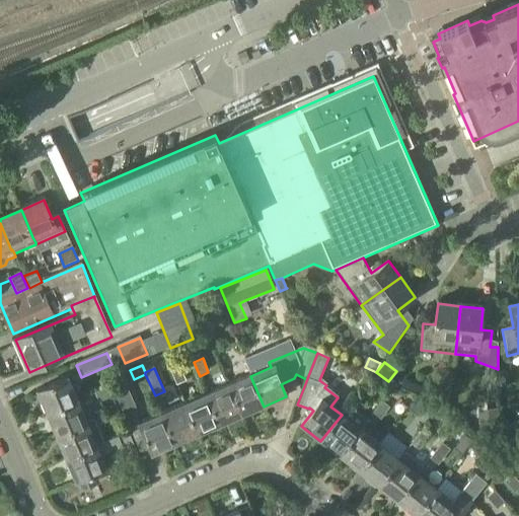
[(171,372),(176,385),(187,381),(180,368),(171,372)]
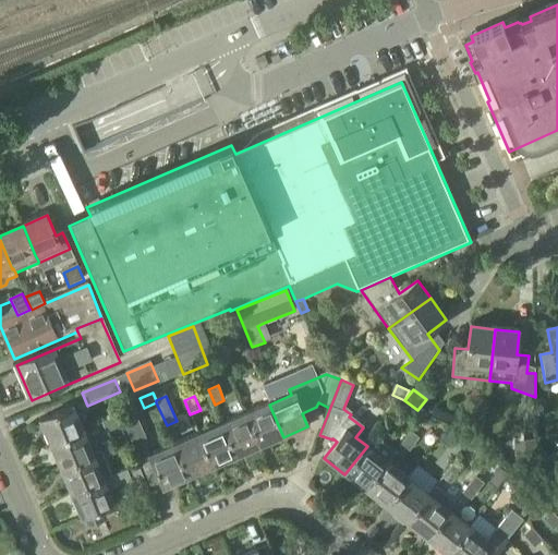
[(258,448),(283,437),(269,405),(244,415),(258,448)]
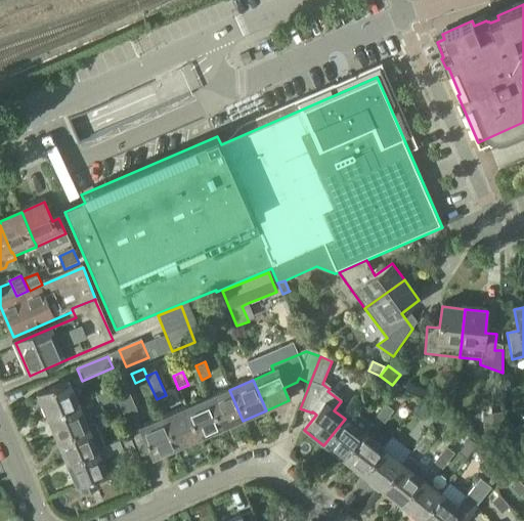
[(48,419),(80,405),(70,382),(38,395),(48,419)]
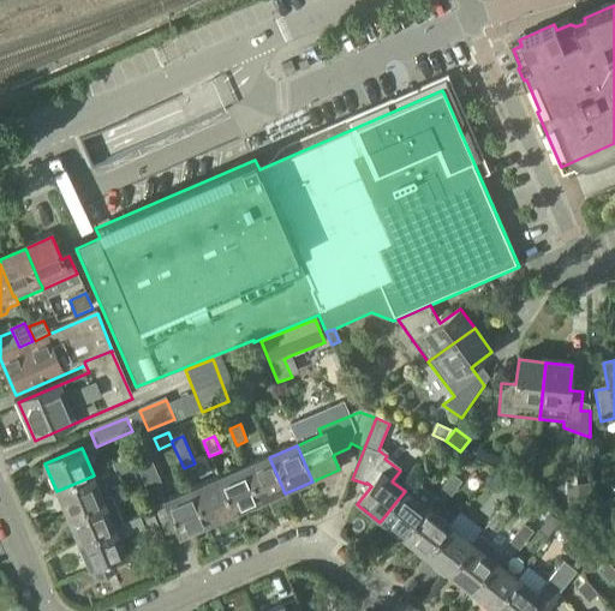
[(148,496),(161,490),(147,454),(132,460),(148,496)]
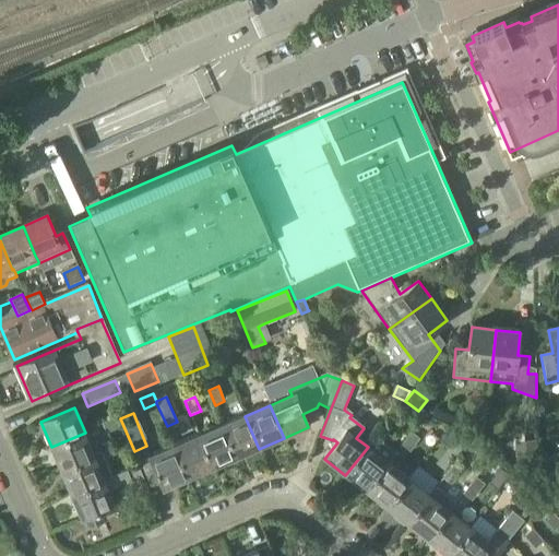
[(236,459),(259,449),(245,416),(221,427),(236,459)]
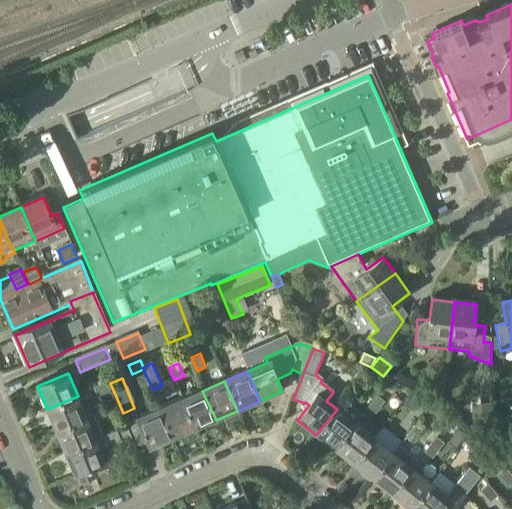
[(357,400),(366,388),(358,382),(349,394),(357,400)]
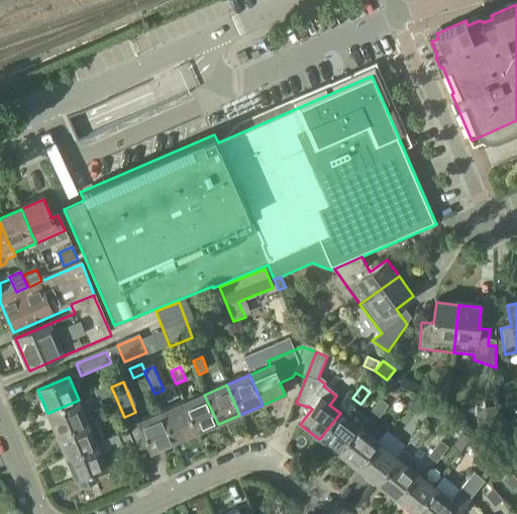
[(99,402),(113,396),(109,387),(95,392),(99,402)]
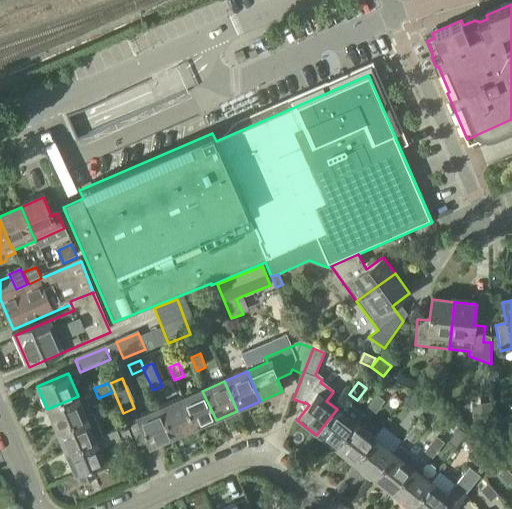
[(194,430),(216,420),(202,391),(181,400),(194,430)]
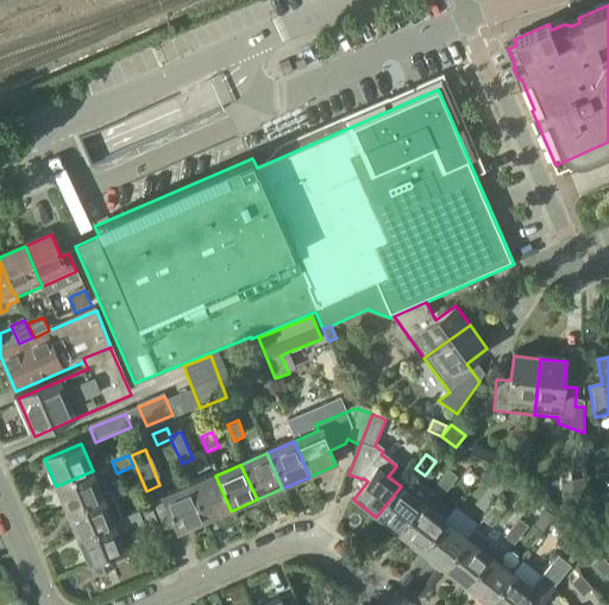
[(481,480),(491,489),(500,477),(489,468),(481,480)]
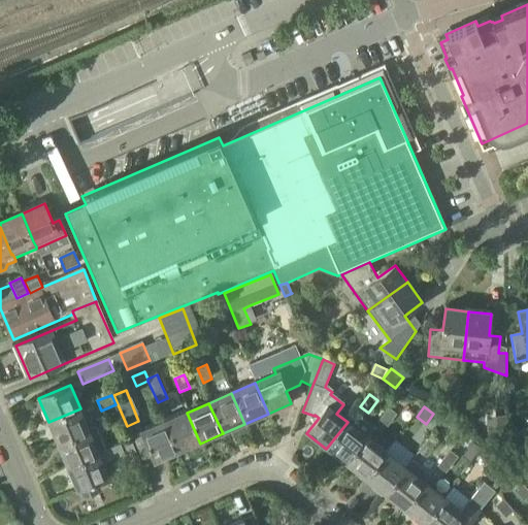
[(90,431),(80,408),(48,422),(58,445),(90,431)]
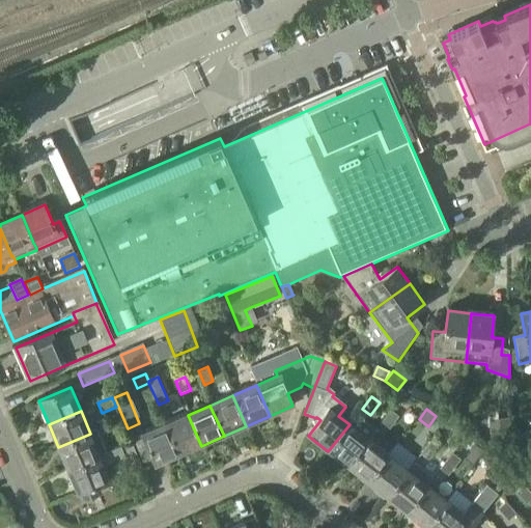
[(390,431),(399,418),(391,411),(382,424),(390,431)]
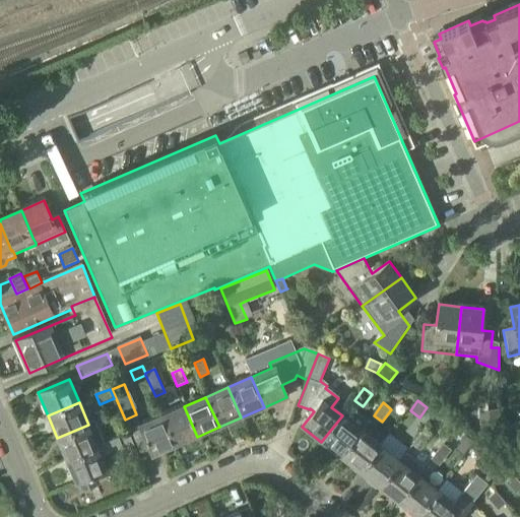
[(175,446),(197,437),(184,406),(161,416),(175,446)]
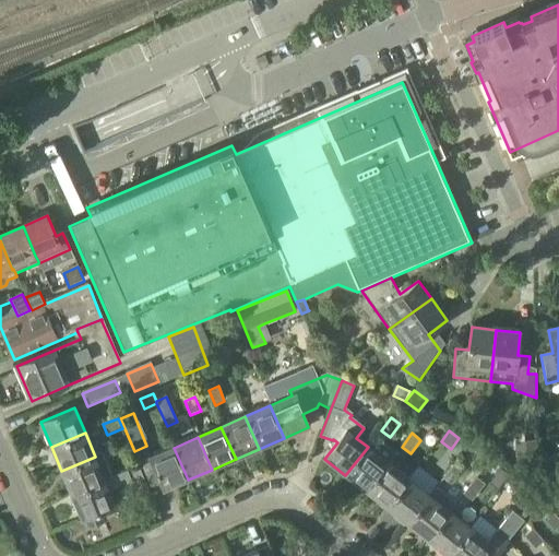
[(368,447),(345,475),(366,492),(389,463),(395,453),(375,438),(368,447)]
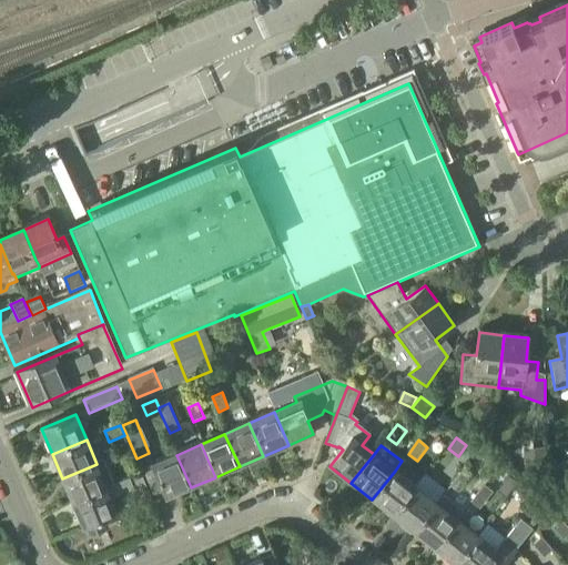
[(130,450),(114,456),(119,466),(134,460),(130,450)]
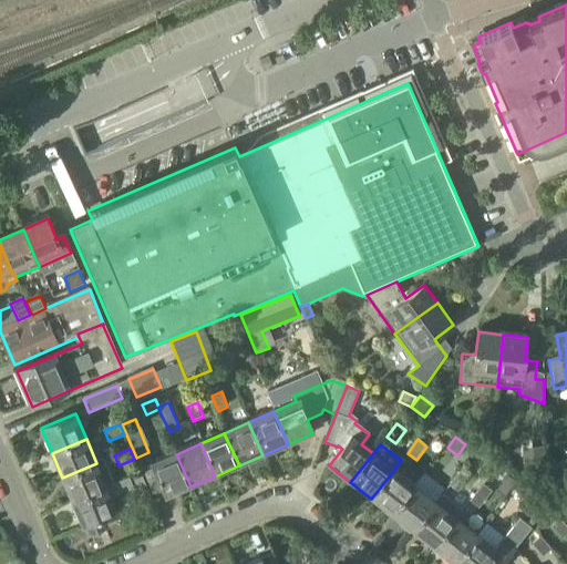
[(166,498),(191,486),(176,454),(152,464),(166,498)]
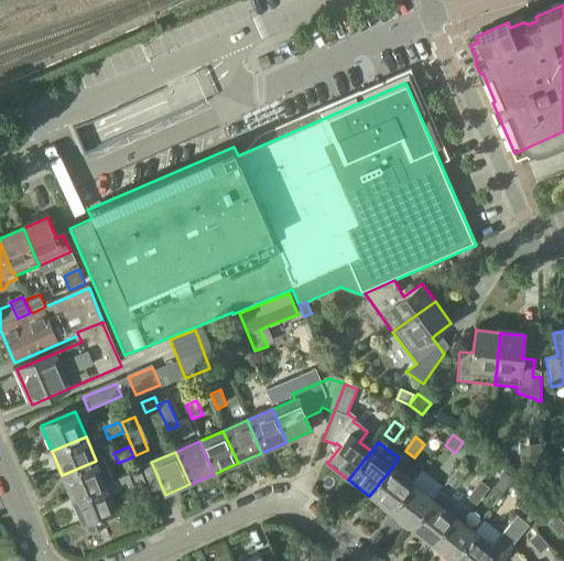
[(73,499),(114,482),(102,457),(96,461),(62,475),(73,499)]
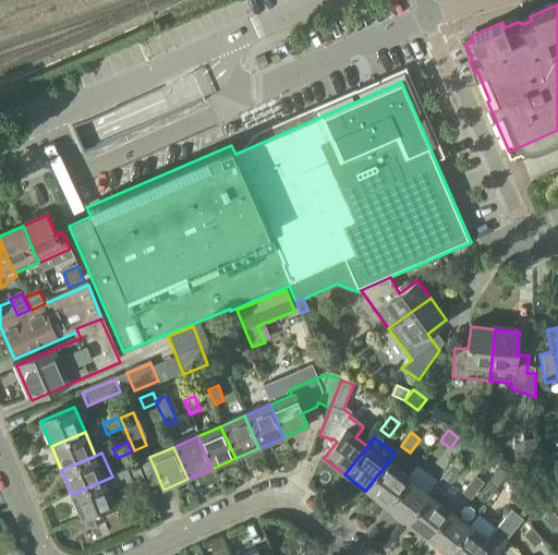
[(365,491),(385,506),(408,478),(388,462),(365,491)]
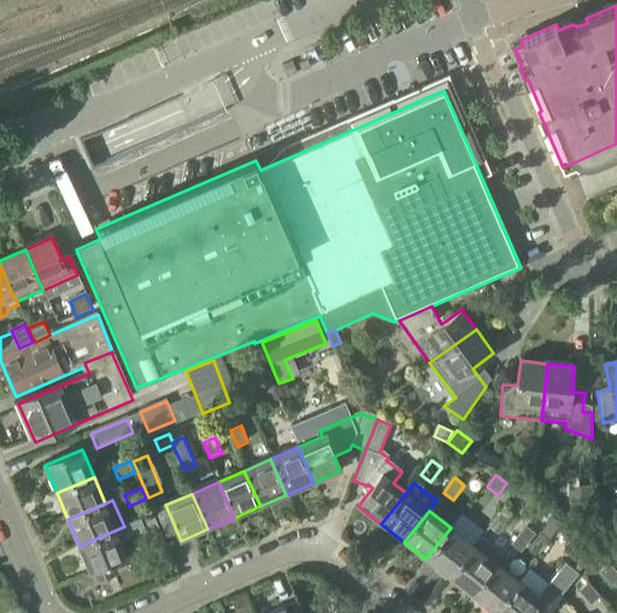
[(499,536),(510,522),(500,513),(489,528),(499,536)]
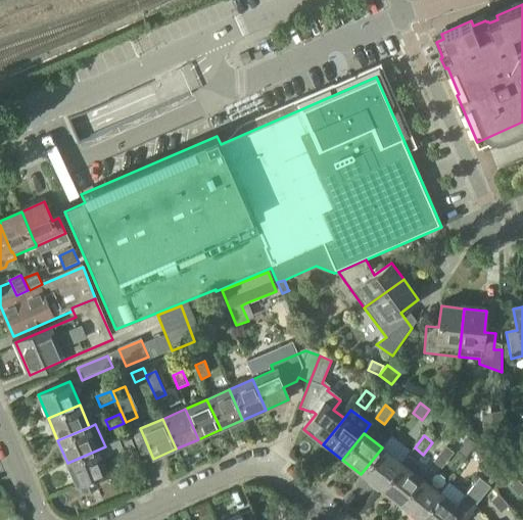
[(138,460),(129,437),(105,447),(105,446),(67,463),(77,486),(79,485),(83,494),(100,487),(96,478),(108,473),(102,460),(122,453),(127,465),(138,460)]
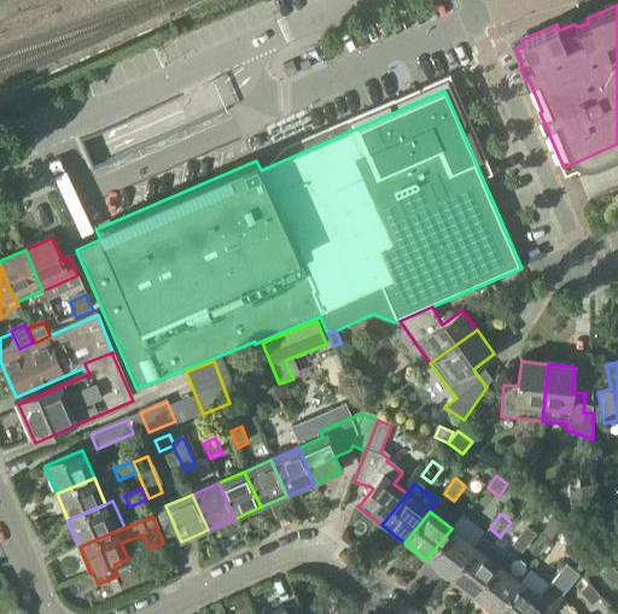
[(426,560),(450,579),(474,548),(467,542),(452,528),(426,560)]
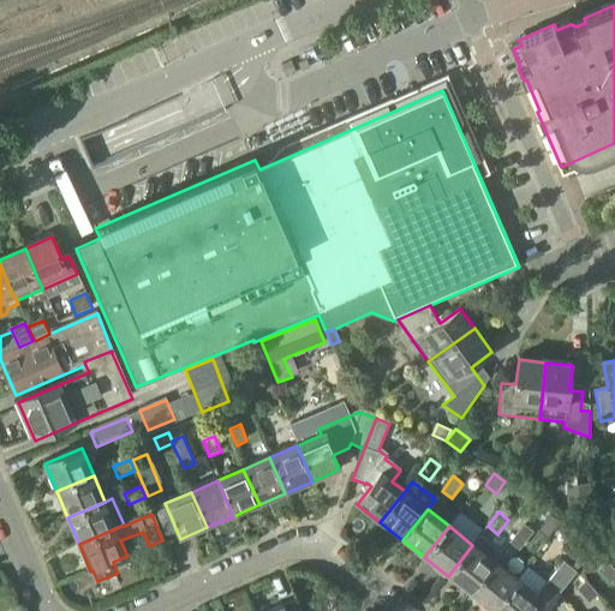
[(519,552),(533,533),(524,526),(509,544),(519,552)]
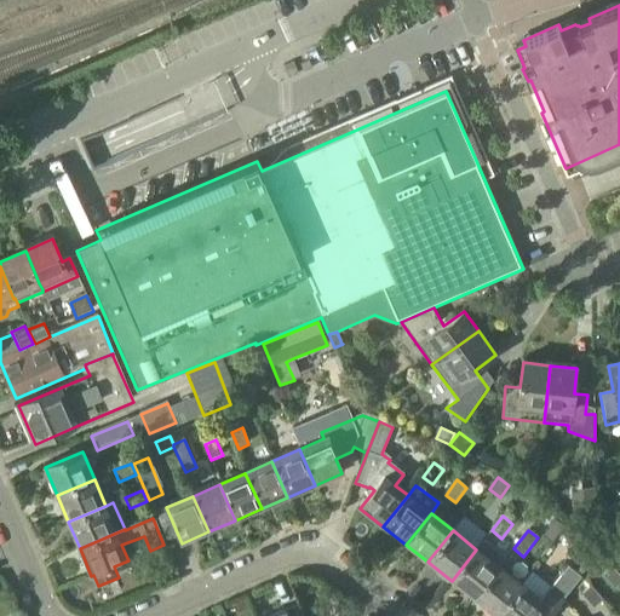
[(452,581),(475,599),(499,568),(499,566),(506,558),(483,540),(476,550),(452,581)]
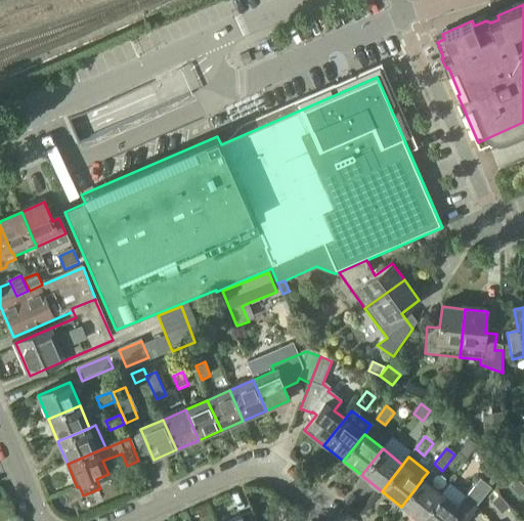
[(494,476),(487,486),(490,489),(498,479),(494,476)]
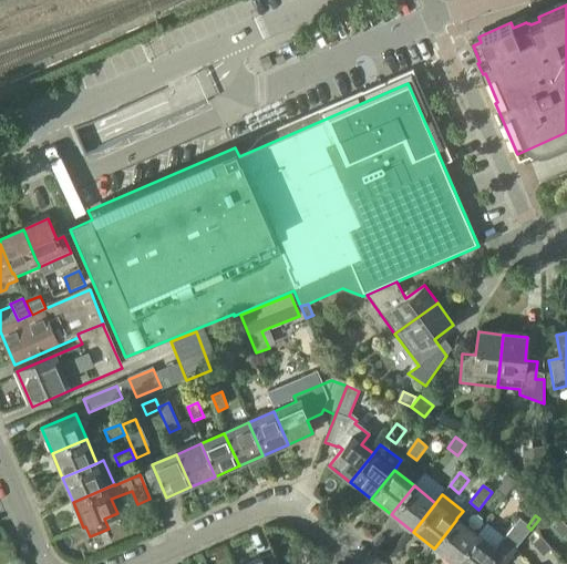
[(434,549),(453,563),(455,563),(460,556),(476,535),(460,522),(456,520),(434,549)]
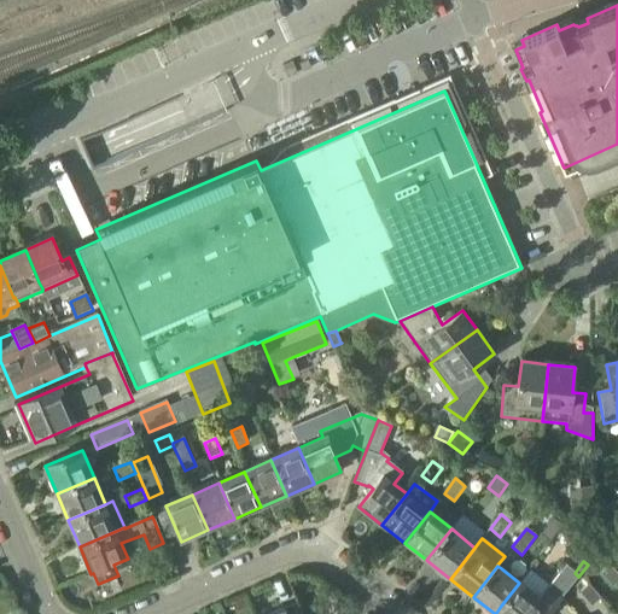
[(601,574),(613,588),(617,583),(617,574),(611,566),(601,574)]
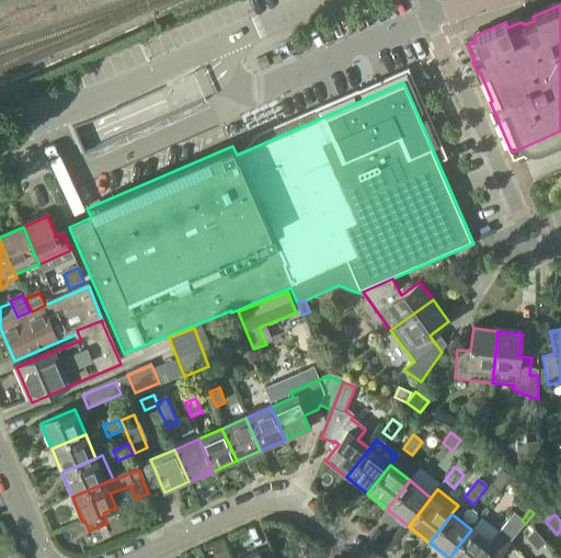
[(455,550),(450,557),(499,557),(508,545),(525,524),(522,521),(514,515),(497,536),(491,545),(471,530),(455,550)]
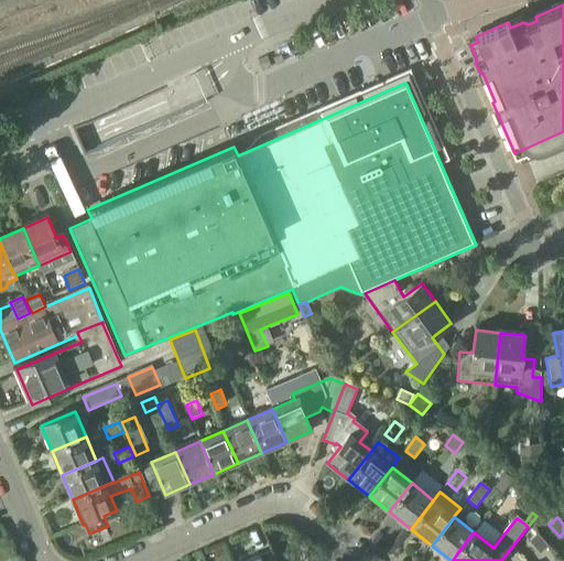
[(530,542),(541,554),(550,547),(539,535),(530,542)]
